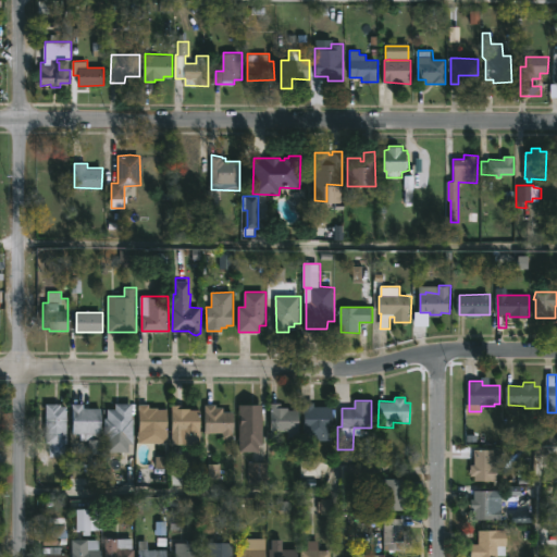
[(333,405),(333,432),(304,431),(305,401),(316,403),(316,405),(333,405)]
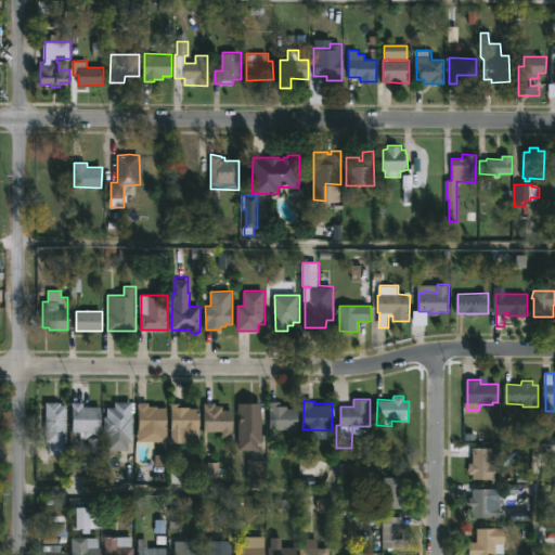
[(67,405),(66,441),(64,441),(64,455),(49,455),(49,442),(46,442),(47,435),(44,434),(47,402),(67,405)]
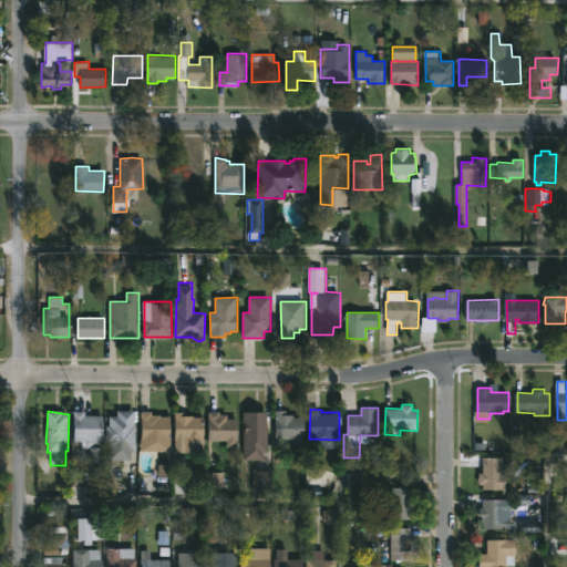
[(85,411),(85,415),(103,415),(103,450),(99,450),(99,462),(93,461),(93,450),(82,450),(82,441),(74,441),(74,411),(85,411)]
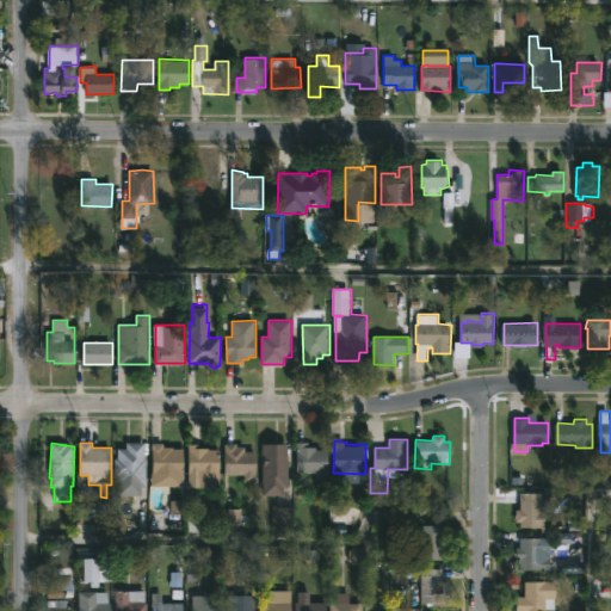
[(146,443),(146,458),(148,458),(148,487),(119,487),(119,476),(116,476),(116,458),(119,458),(119,448),(128,448),(128,443),(146,443)]
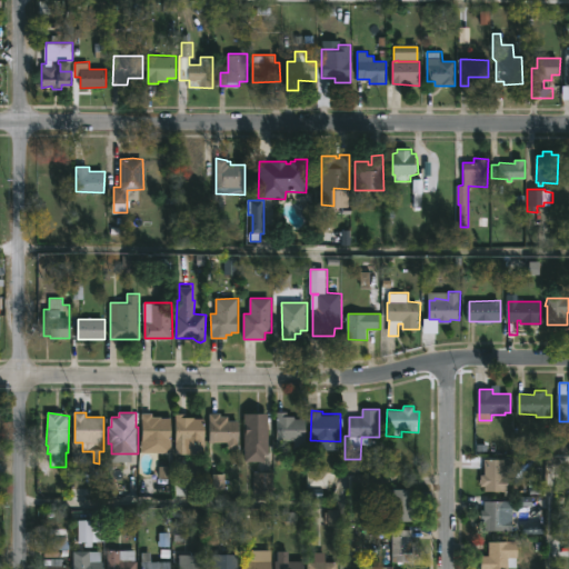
[(221,412),(221,416),(229,416),(229,420),(238,420),(239,448),(228,448),(228,442),(211,442),(210,413),(221,412)]
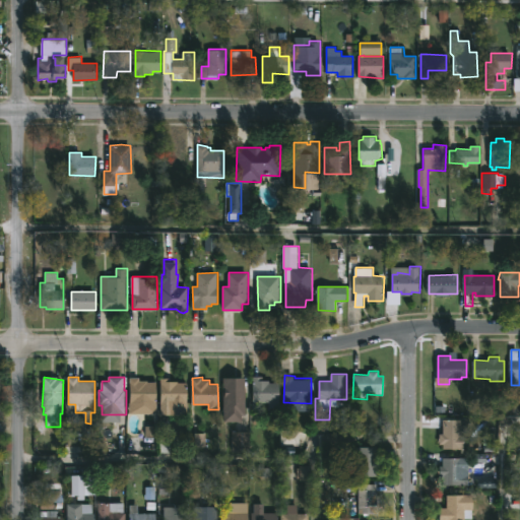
[(238,421),(223,421),(224,377),(247,377),(246,415),(244,415),(243,421),(238,421)]
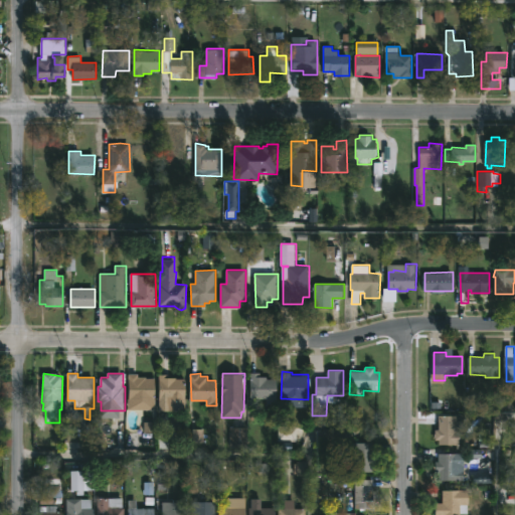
[(261,373),(261,376),(268,376),(268,379),(278,379),(278,404),(267,404),(267,398),(251,398),(251,373),(261,373)]
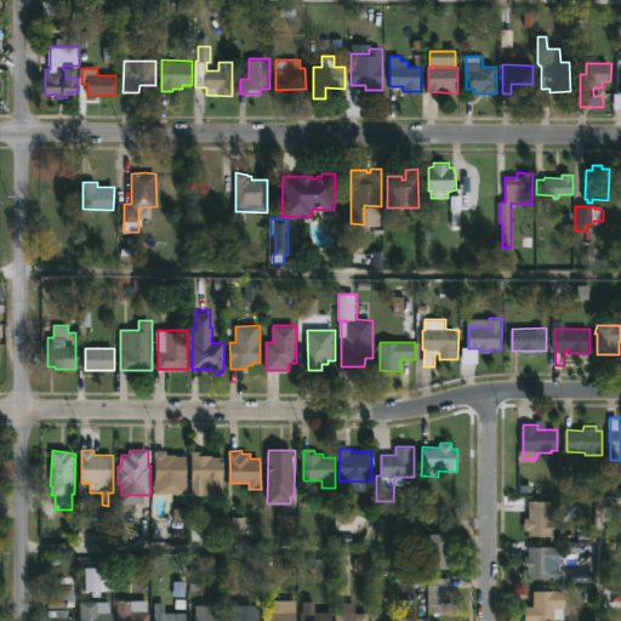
[(188,457),(188,494),(155,494),(155,451),(166,451),(166,455),(188,457)]
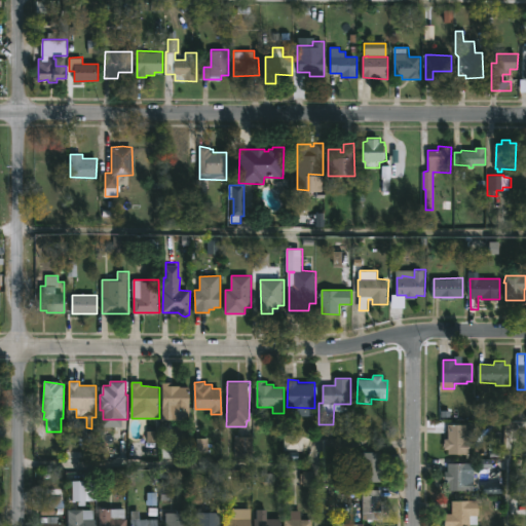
[(173,382),(173,385),(189,386),(189,420),(162,420),(162,382),(173,382)]
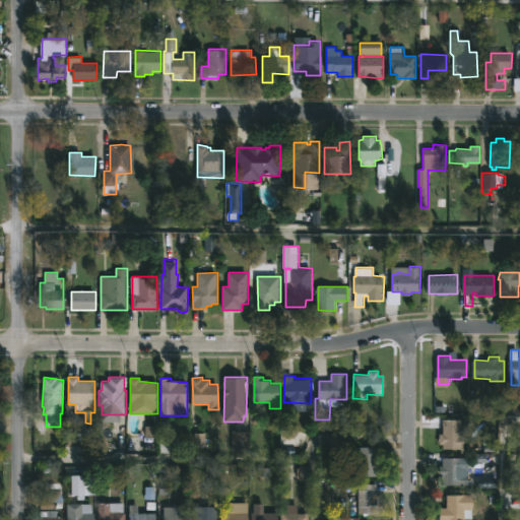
[(463,419),(464,449),(444,449),(444,444),(440,444),(440,434),(444,434),(444,419),(463,419)]
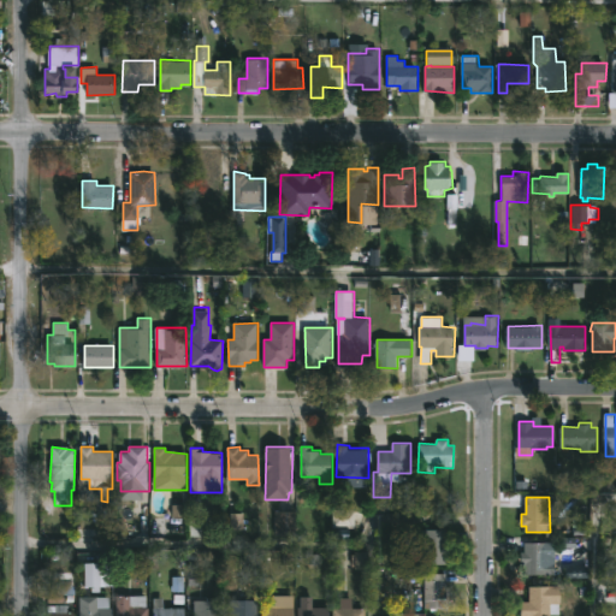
[(361,511),(332,511),(332,531),(361,531),(361,511)]
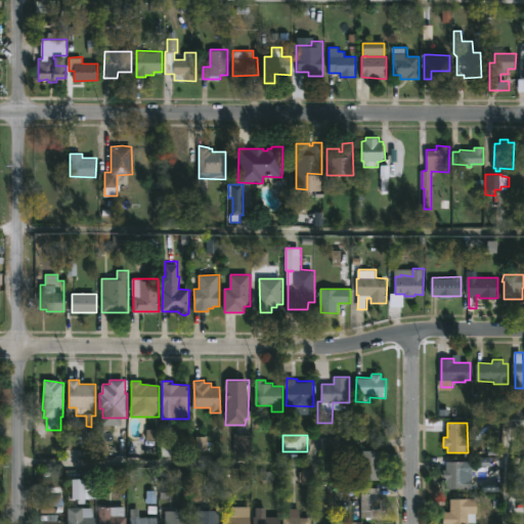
[(382,459),(384,460),(384,474),(381,474),(381,480),(361,480),(361,450),(382,450),(382,459)]
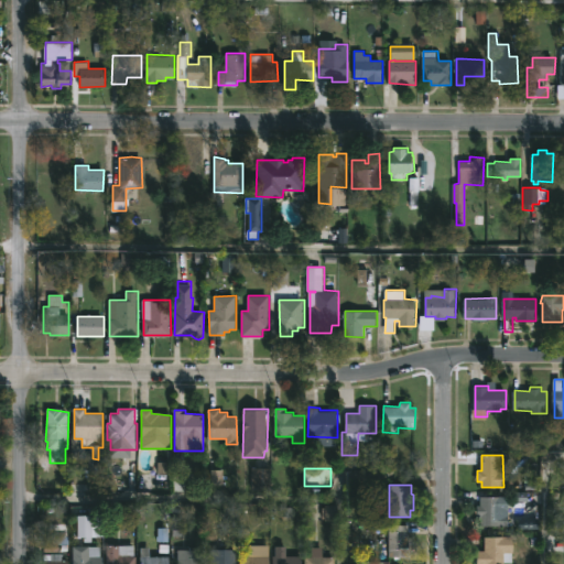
[(509,497),(508,527),(481,525),(481,517),(478,517),(478,506),(481,506),(481,497),(509,497)]
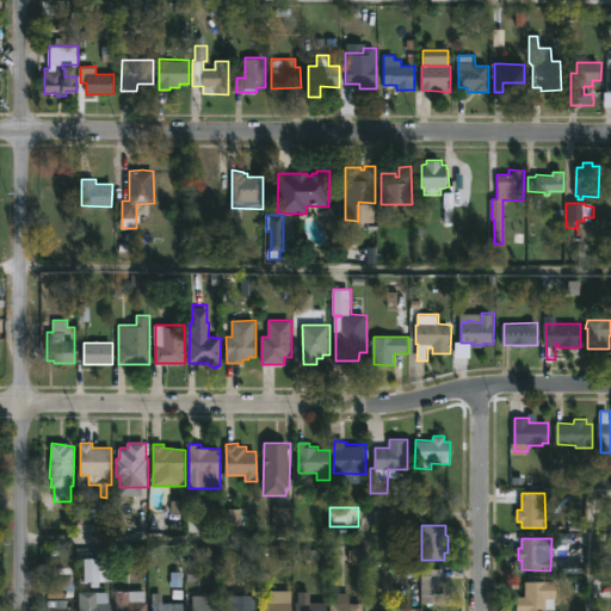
[(86,581),(85,581),(85,557),(112,557),(113,581),(86,581)]
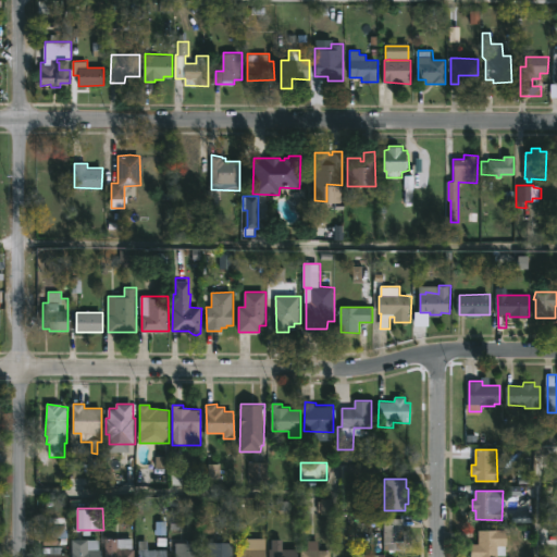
[(398,551),(386,551),(386,519),(406,518),(406,542),(398,542),(398,551)]
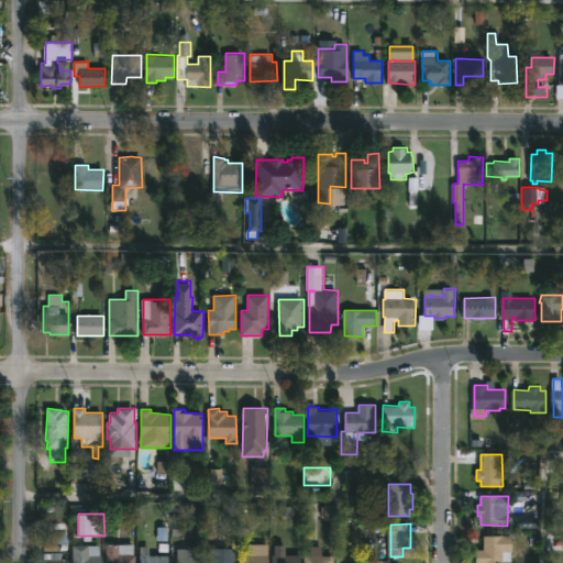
[(503,562),(476,562),(476,550),(484,550),(484,536),(512,536),(512,562),(503,562)]
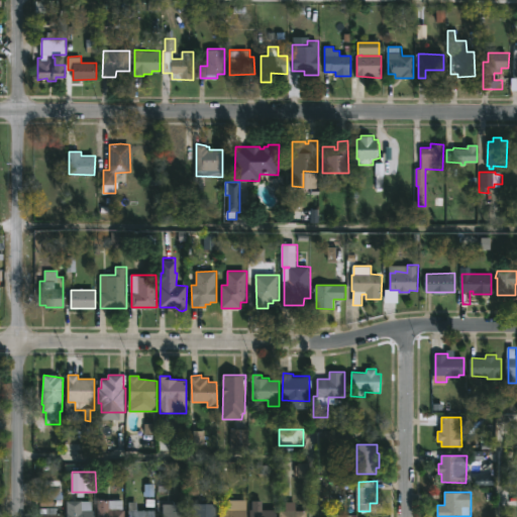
[(110,500),(110,501),(117,501),(117,510),(125,510),(125,516),(99,516),(99,500),(110,500)]
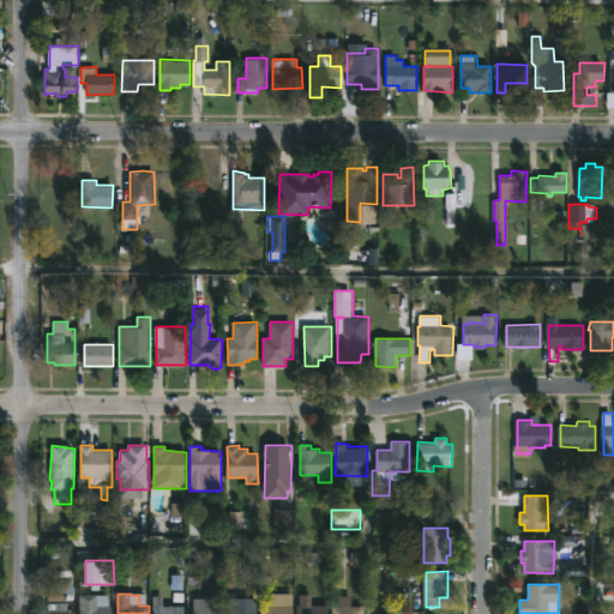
[(262,613),(263,606),(271,606),(271,594),(294,594),(294,613),(262,613)]
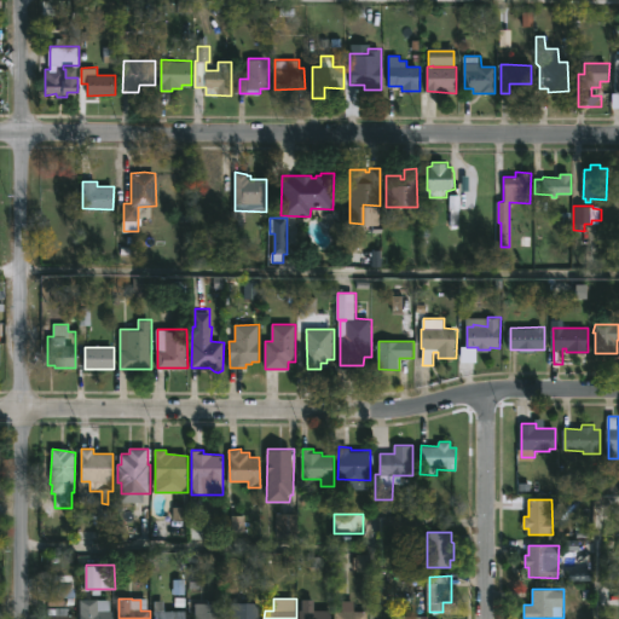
[(113,600),(113,618),(81,618),(81,600),(113,600)]
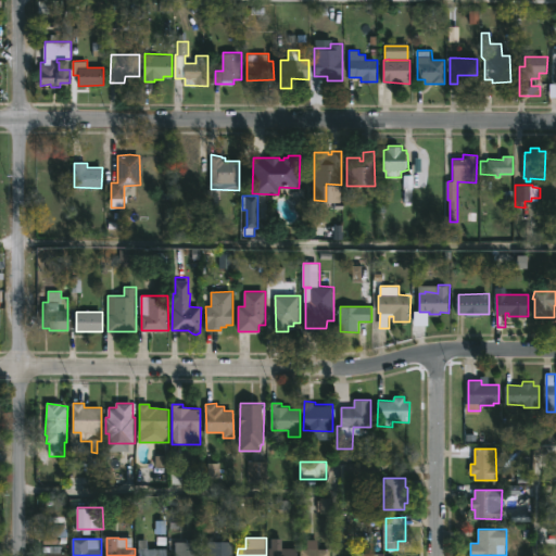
[(282,539),(282,548),(298,548),(298,555),(269,555),(269,548),(273,548),(273,539),(282,539)]
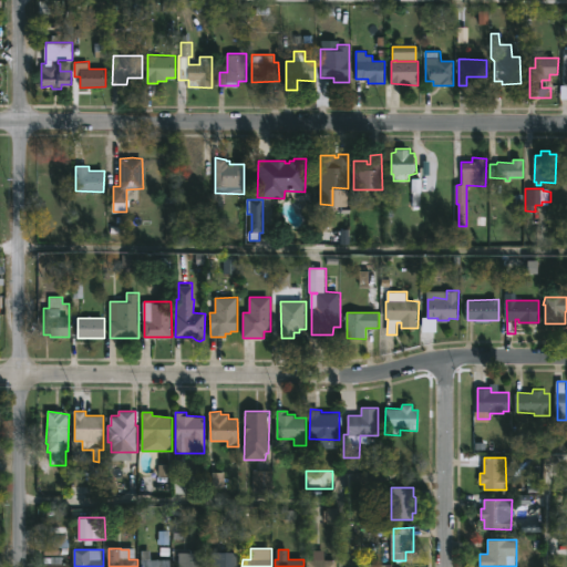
[(152,550),(152,559),(171,559),(171,566),(142,566),(143,550),(152,550)]
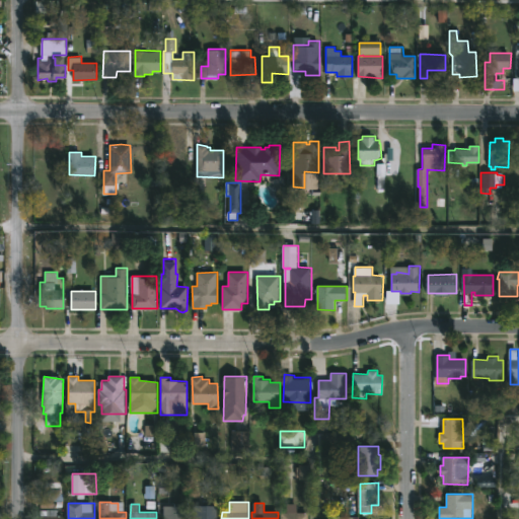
[(162,518),(162,507),(175,506),(175,504),(184,504),(184,518),(162,518)]
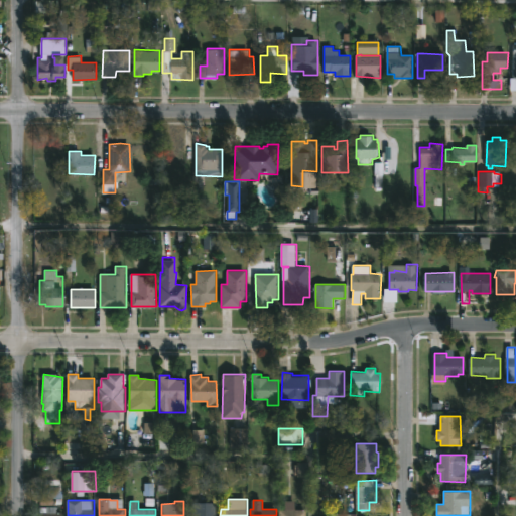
[(296,501),(296,510),(307,510),(306,515),(279,515),(280,510),(286,510),(286,501),(296,501)]
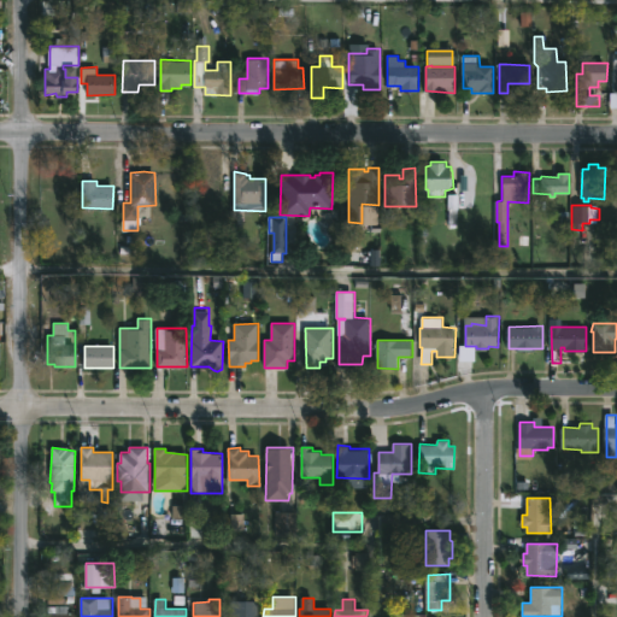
[(69,605),(69,613),(76,613),(75,616),(48,616),(48,606),(69,605)]
